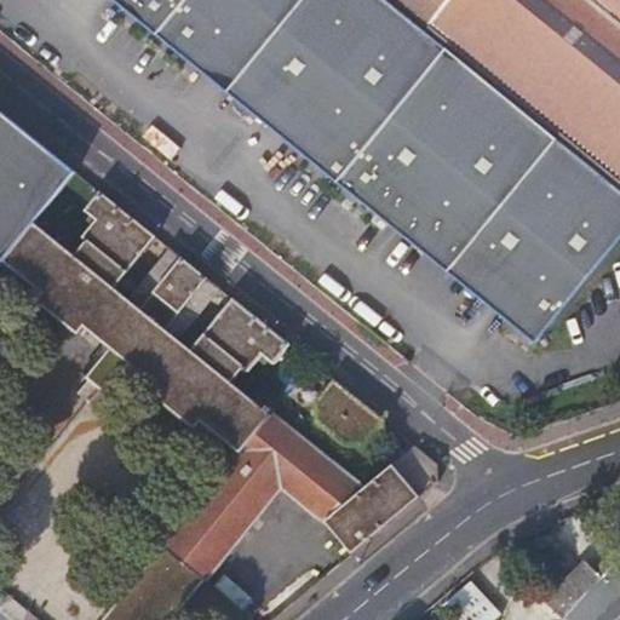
[(537,343),(619,239),(619,181),(395,0),(112,0),(506,317),(537,343)]
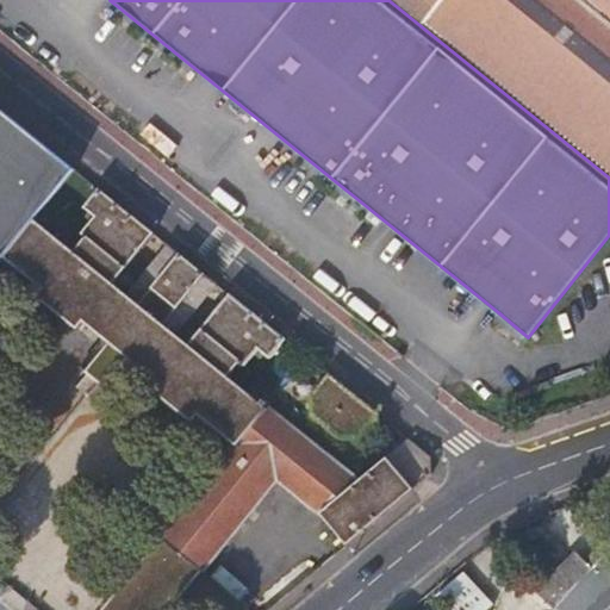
[(609,0),(388,0),(609,178),(609,0)]
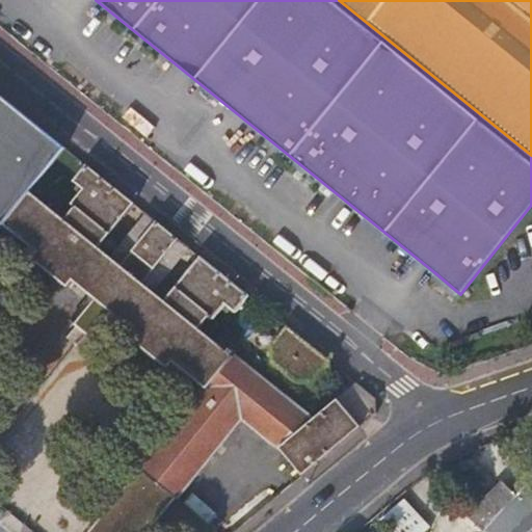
[(0,227),(64,147),(0,95),(0,227)]
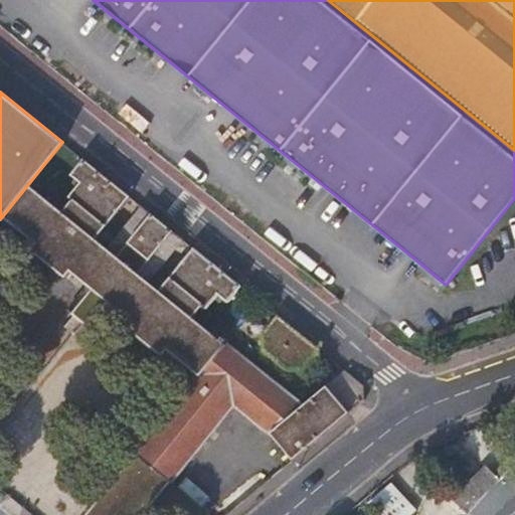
[(62,213),(28,186),(4,216),(35,242),(31,247),(66,276),(71,271),(92,288),(73,312),(78,318),(45,359),(44,358),(37,365),(39,367),(26,382),(24,380),(17,389),(29,399),(38,391),(35,388),(47,374),(49,375),(55,367),(54,366),(89,325),(93,329),(113,305),(135,323),(130,328),(164,356),(168,351),(200,375),(86,514),(143,514),(226,410),(260,436),(273,451),(279,458),(220,506),(222,509),(216,514),(226,514),(361,401),(363,384),(346,370),(300,404),(194,317),(205,302),(208,305),(218,292),(229,300),(240,286),(196,249),(162,293),(149,282),(137,273),(172,230),(151,213),(117,256),(106,247),(97,239),(131,197),(82,158),(69,176),(76,183),(70,194),(75,199),(62,213)]
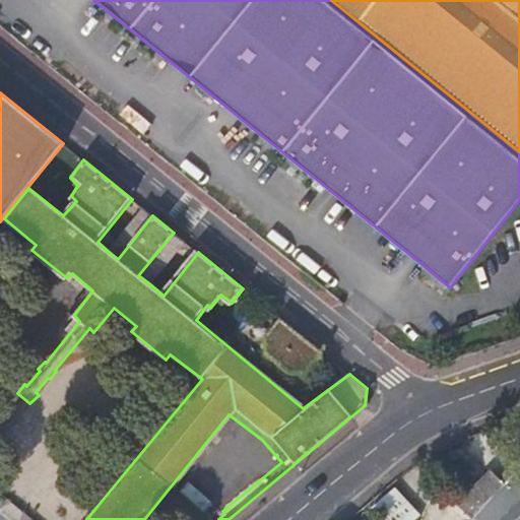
[(141,207),(107,250),(118,259),(152,215),(141,207)]
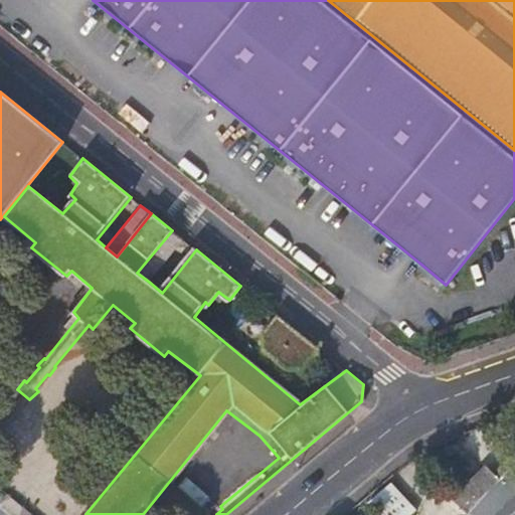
[(137,273),(149,282),(183,239),(172,230),(137,273)]
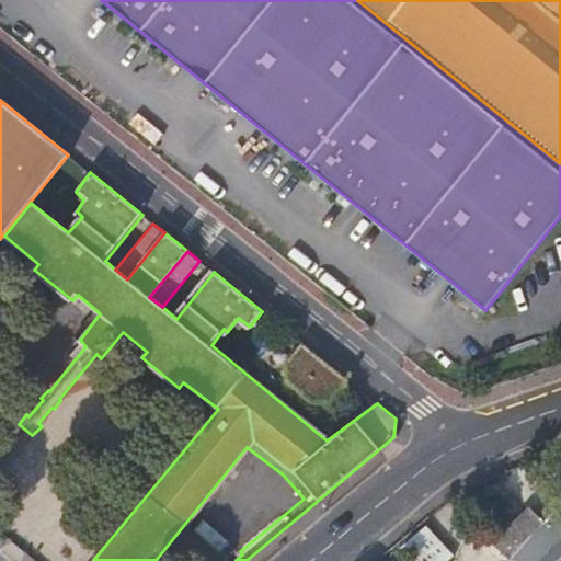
[(332,398),(347,379),(302,343),(286,363),(288,381),(316,402),(332,398)]
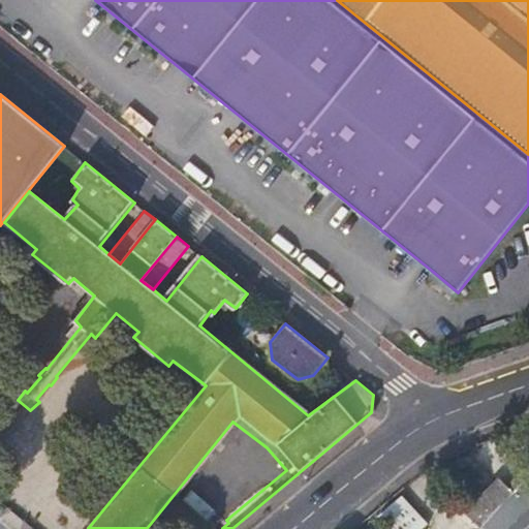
[(528,528),(528,492),(522,485),(512,493),(499,480),(466,514),(481,528),(528,528)]
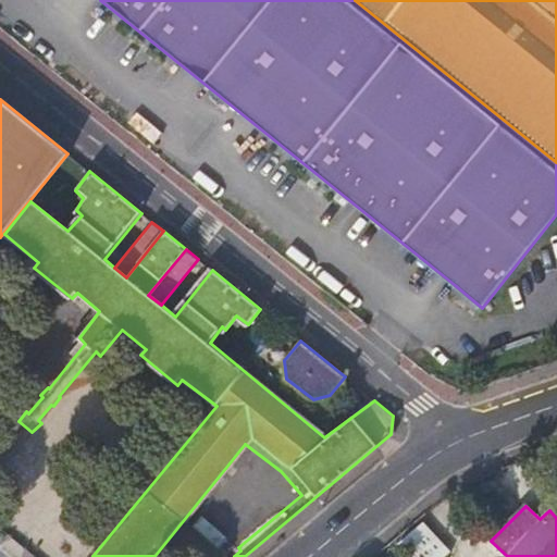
[(409,556),(446,556),(452,553),(423,520),(397,543),(409,556)]
